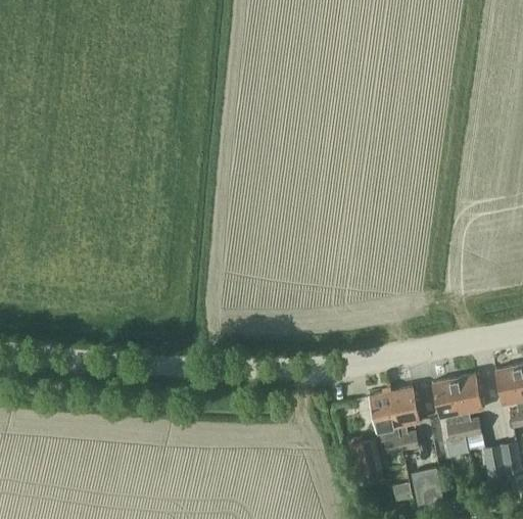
[(522,426),(522,395),(517,366),(495,371),(503,406),(518,404),(520,411),(510,413),(513,429),(522,426)]
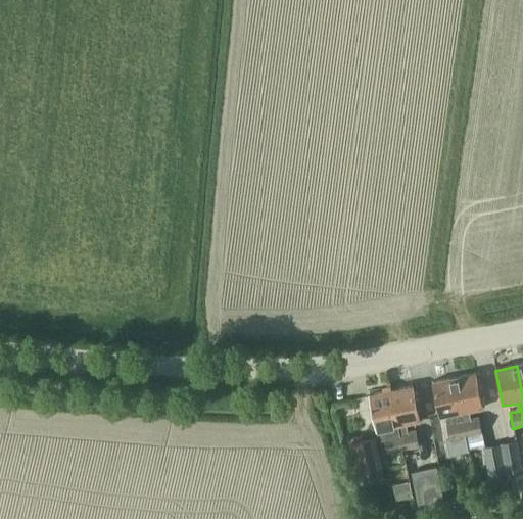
[(475,375),(454,379),(469,453),(468,446),(483,443),(478,419),(468,421),(467,413),(483,410),(475,375)]
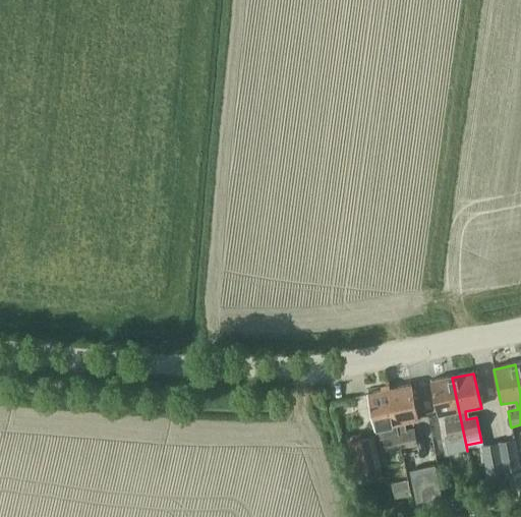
[(448,455),(467,451),(452,378),(430,383),(438,417),(446,416),(447,423),(445,424),(448,440),(446,444),(448,455)]
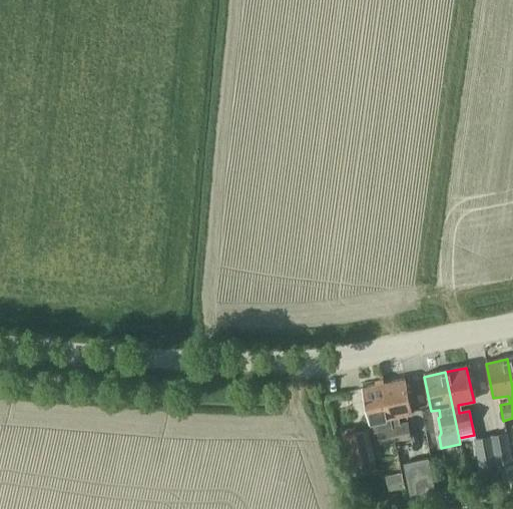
[(384,385),(395,443),(411,440),(408,424),(398,426),(396,418),(412,415),(405,381),(384,385)]
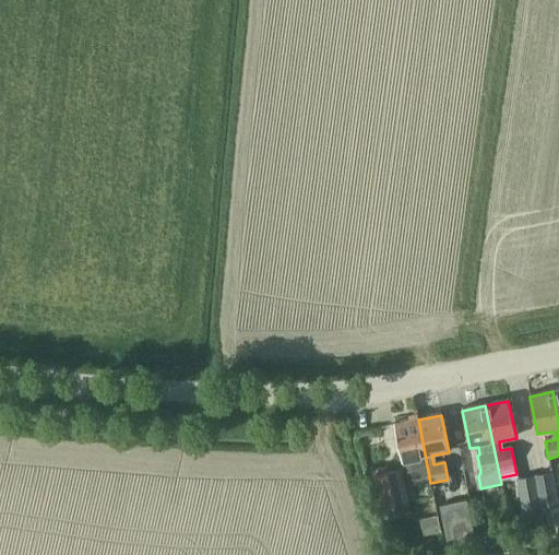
[(414,486),(430,483),(418,420),(395,424),(403,462),(419,459),(420,468),(409,469),(414,486)]
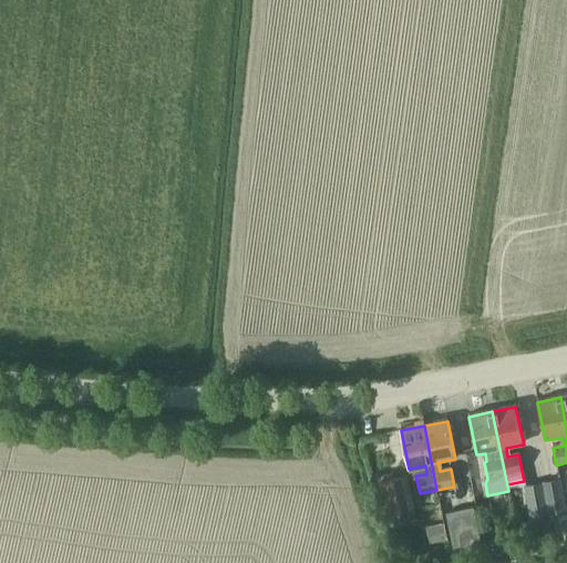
[(377,482),(385,515),(414,508),(405,474),(377,482)]
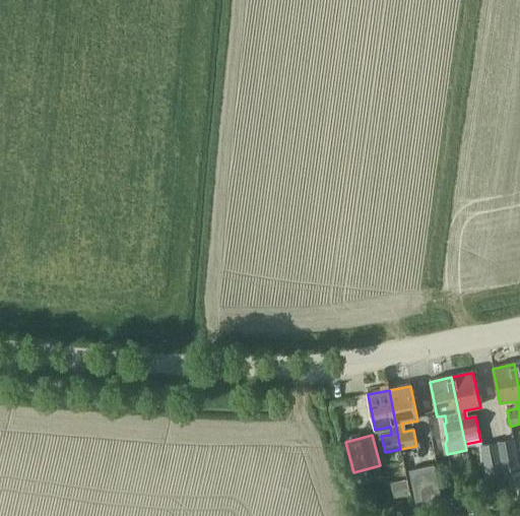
[(498,443),(503,472),(518,470),(513,441),(498,443)]
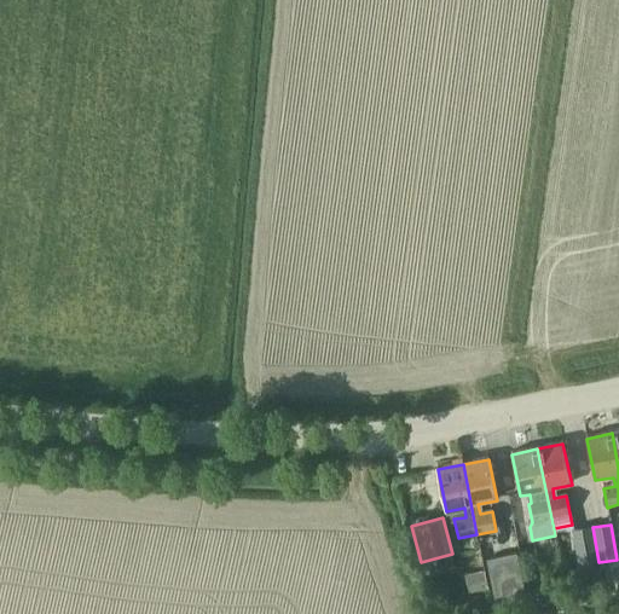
[(577,566),(599,562),(593,527),(571,531),(577,566)]
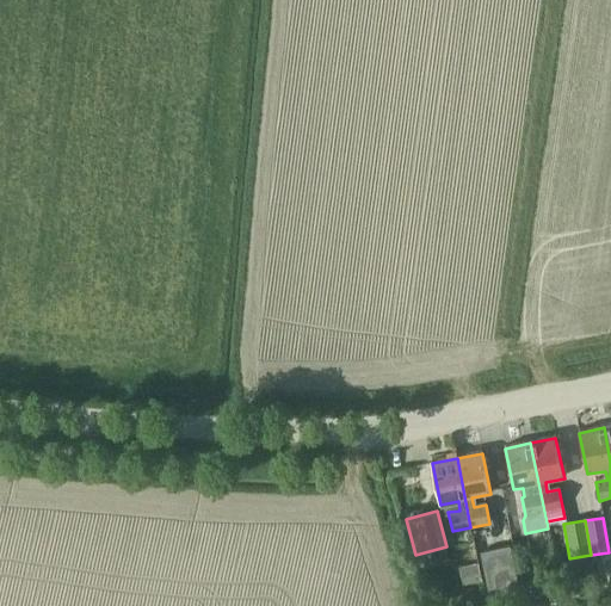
[(489,597),(518,589),(508,546),(480,554),(489,597)]
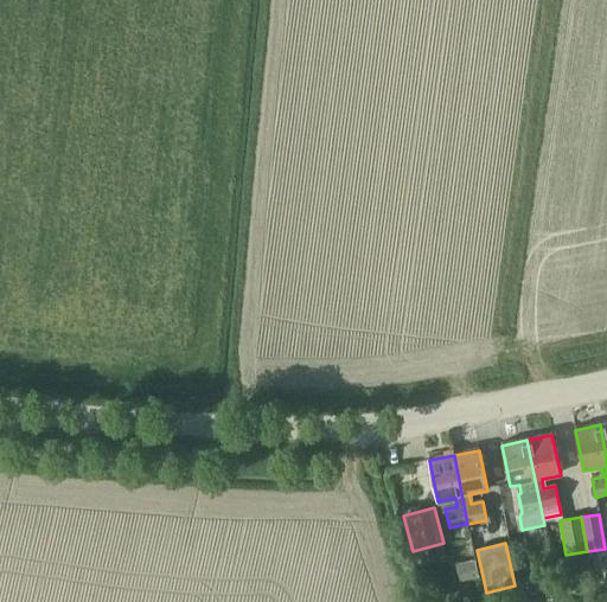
[(447,548),(422,551),(425,563),(449,559),(447,548)]
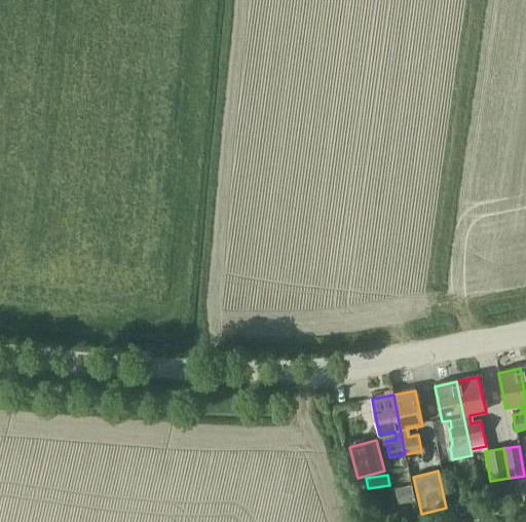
[(398,506),(414,501),(411,487),(395,491),(398,506)]
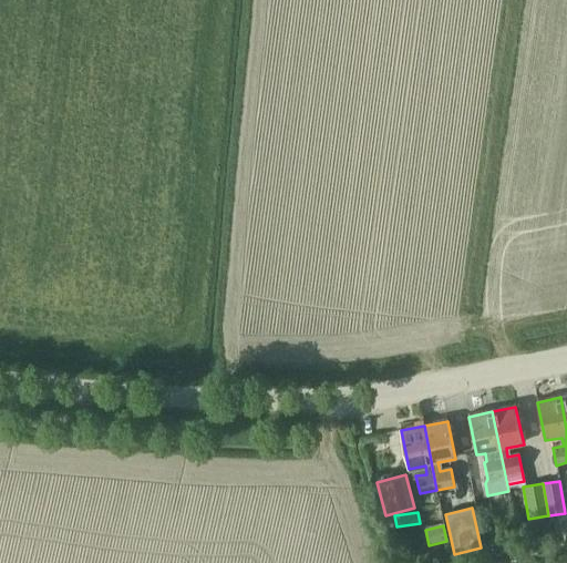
[(517,541),(507,543),(512,562),(521,560),(517,541)]
